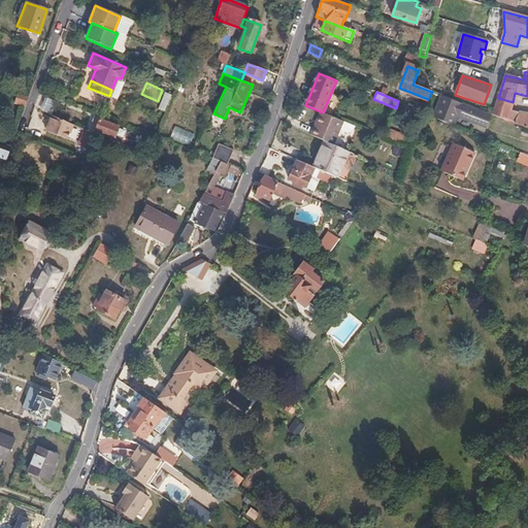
[(14,93),(13,104),(25,106),(27,95),(14,93)]
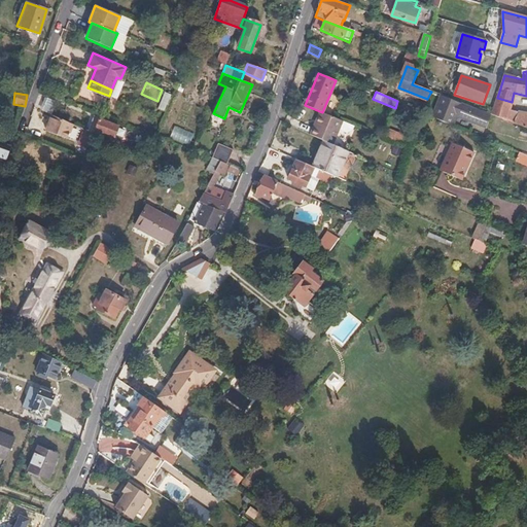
[(157,110),(166,113),(173,96),(165,93),(157,110)]
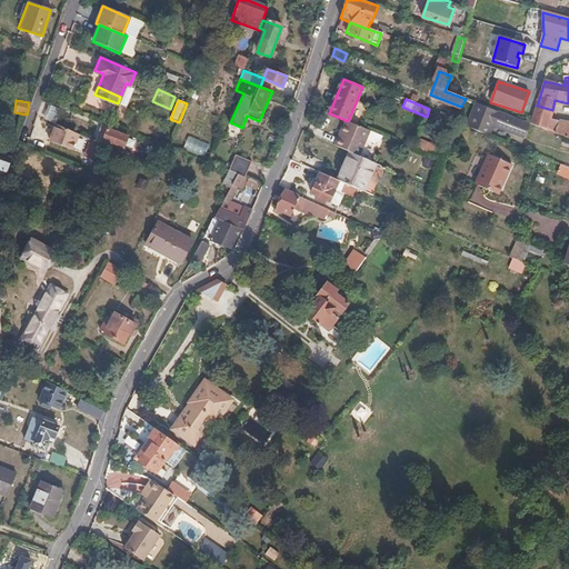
[(510,121),(512,118),(478,105),(469,128),(490,136),(493,126),(525,139),(529,129),(510,121)]
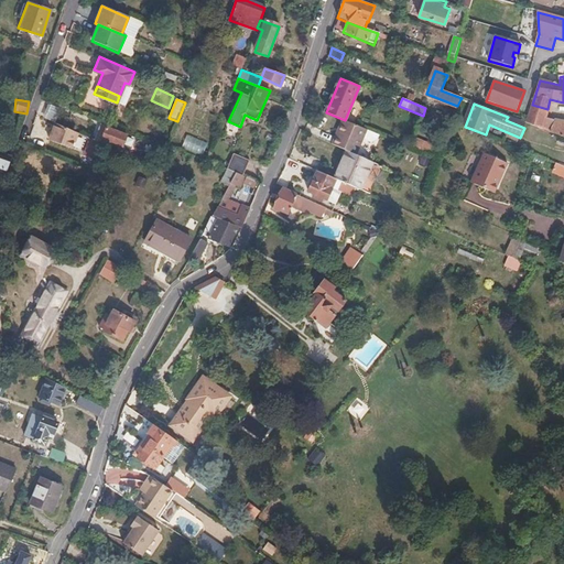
[(54,120),(56,106),(46,105),(45,118),(54,120)]
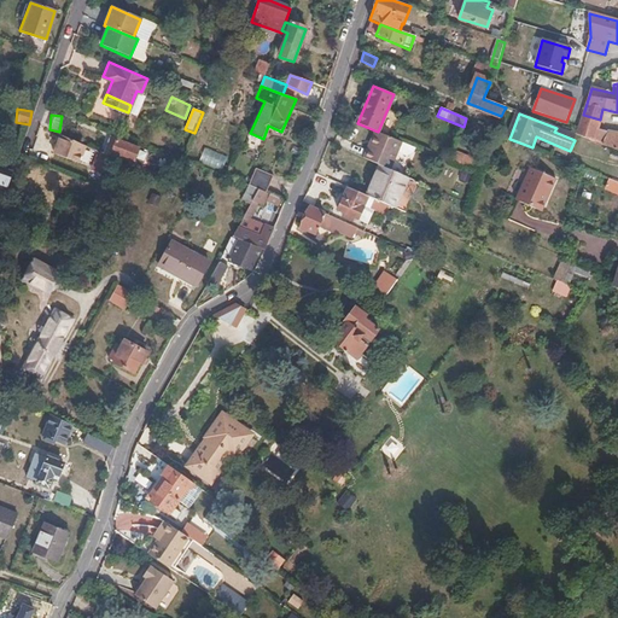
[(600,120),(583,115),(576,135),(604,146),(607,135),(598,132),(600,120)]
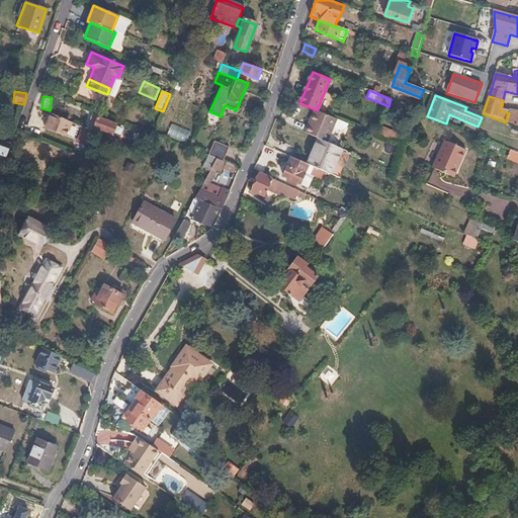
[(308,133),(318,138),(331,144),(340,121),(316,111),(308,133)]
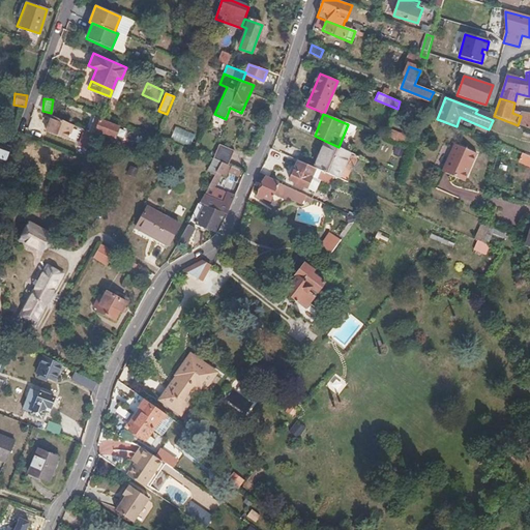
[(529,115),(521,114),(521,116),(518,125),(529,129),(529,115)]
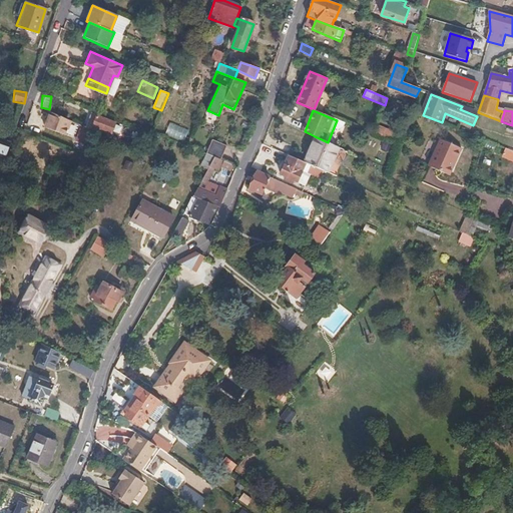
[(64,136),(69,121),(50,112),(44,128),(64,136)]
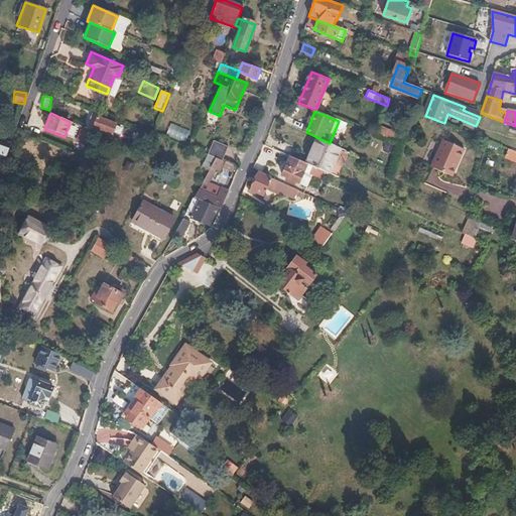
[(116,125),(97,118),(93,128),(112,136),(116,125)]
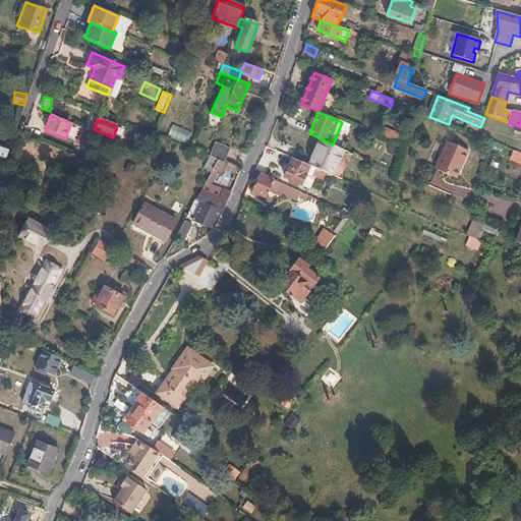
[(168,136),(187,143),(192,131),(173,124),(168,136)]
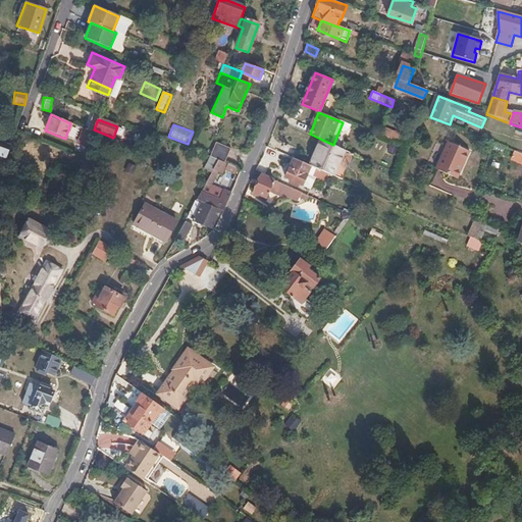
[(332,176),(344,150),(333,145),(320,139),(309,166),(327,174),(332,176)]
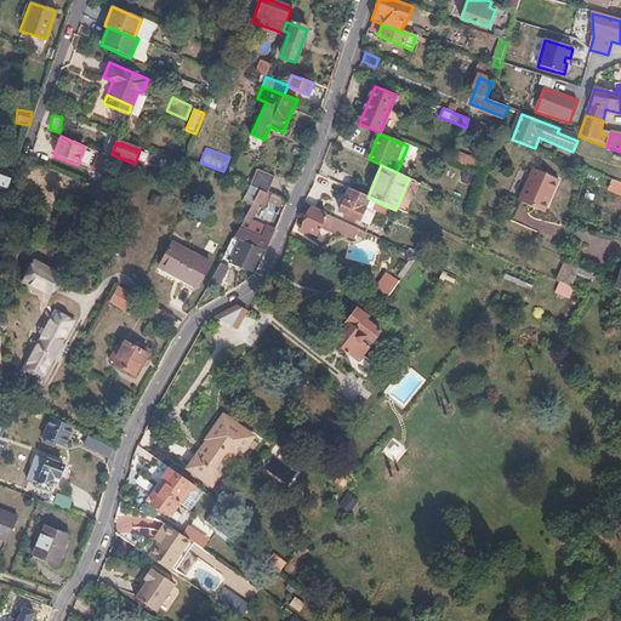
[(0,188),(5,191),(12,172),(0,166),(0,188)]
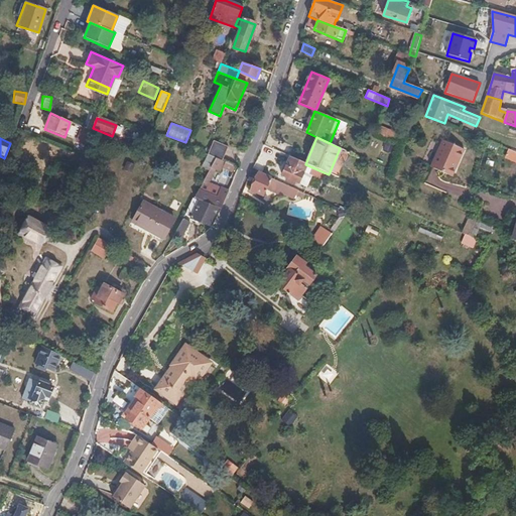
[(453,177),(465,150),(444,140),(432,167),(453,177)]
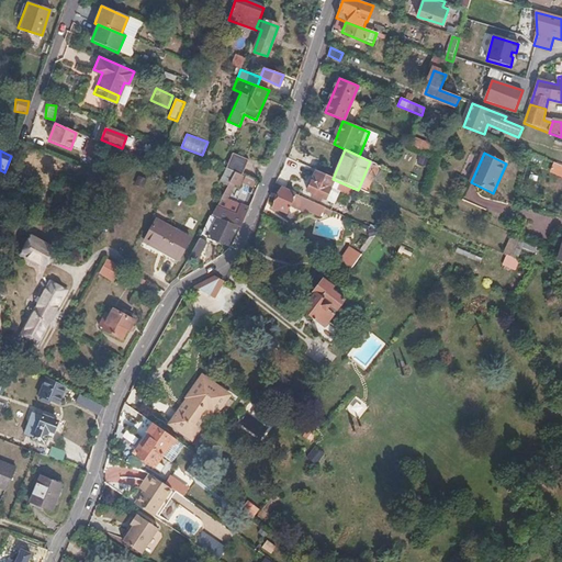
[(233,154),(226,170),(236,173),(242,176),(248,160),(233,154)]
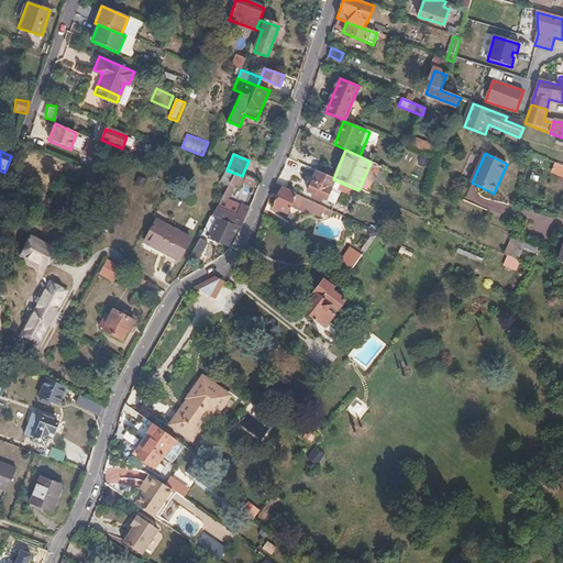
[(350,197),(353,188),(333,179),(317,172),(307,192),(313,195),(312,198),(321,201),(322,199),(327,200),(331,189),(350,197)]
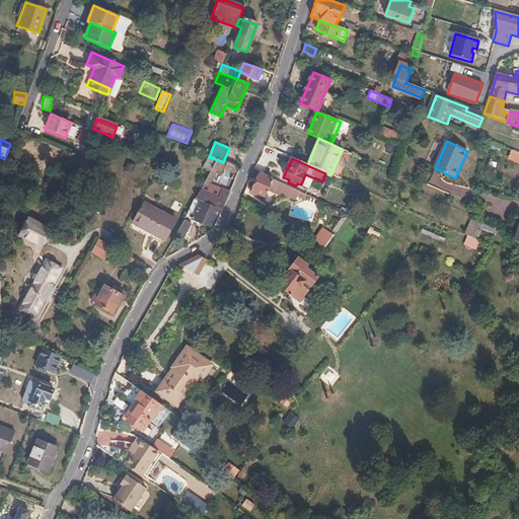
[(235,173),(236,168),(223,162),(218,160),(206,181),(210,183),(218,169),(223,171),(224,167),(227,168),(226,170),(235,173)]
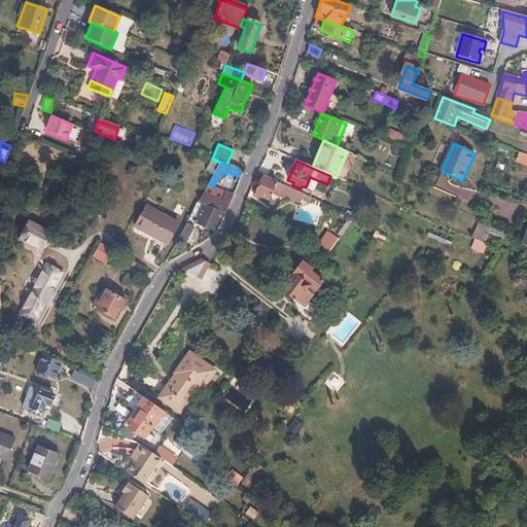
[(279,191),(282,184),(265,176),(256,195),(269,201),(274,188),(279,191)]
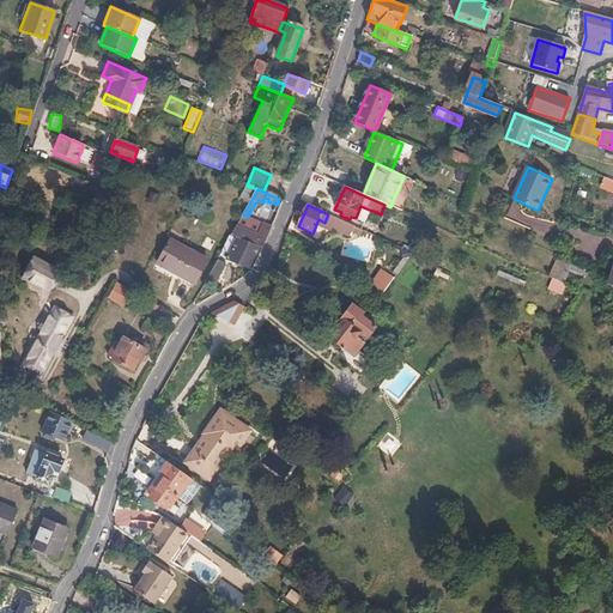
[(234,232),(240,236),(261,249),(262,249),(268,235),(260,231),(256,237),(254,235),(255,231),(238,222),(234,232)]
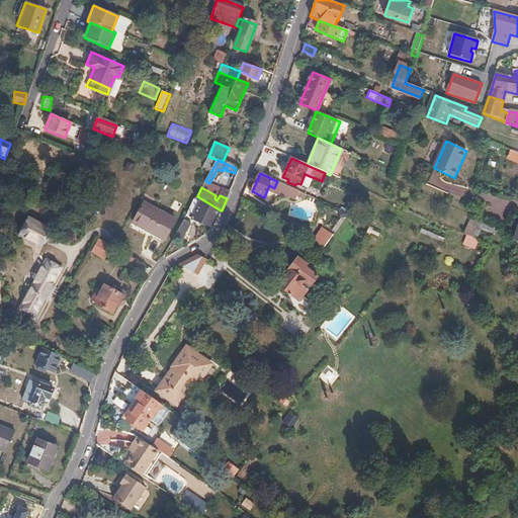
[(211,227),(221,210),(202,199),(192,218),(211,227)]
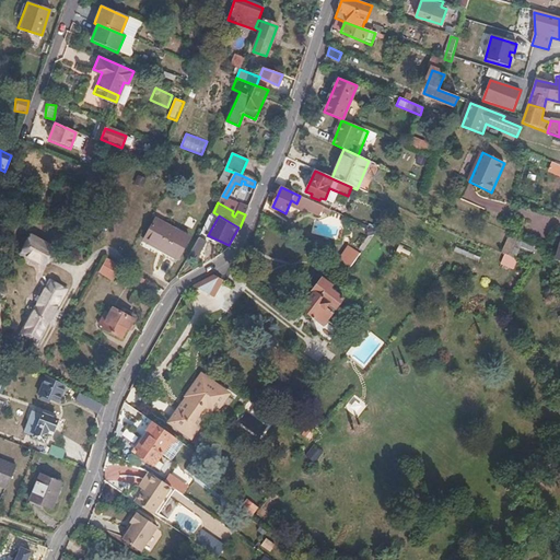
[(166,254),(178,231),(155,219),(144,242),(166,254)]
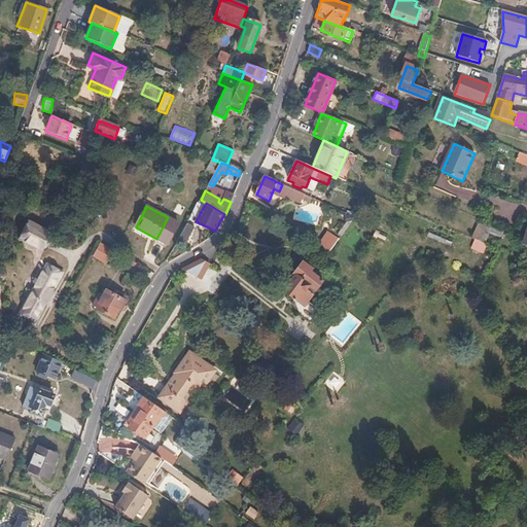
[(179,223),(168,217),(156,239),(167,245),(179,223)]
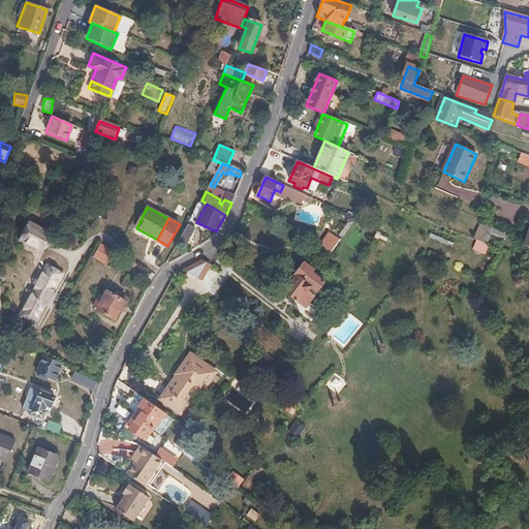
[(193,220),(190,219),(177,244),(181,246),(183,242),(186,244),(196,226),(192,223),(193,220)]
